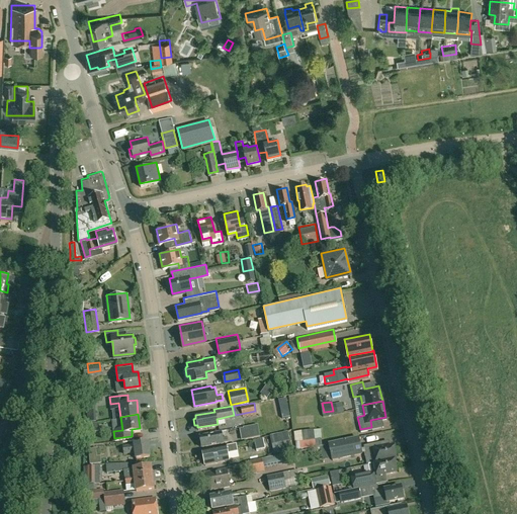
[(242,424),(244,436),(259,434),(257,421),(242,424)]
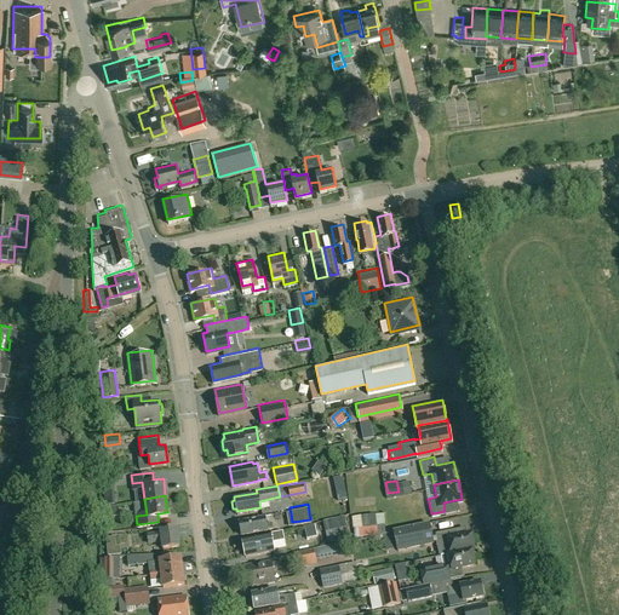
[(344,512),(322,517),(327,540),(349,535),(344,512)]
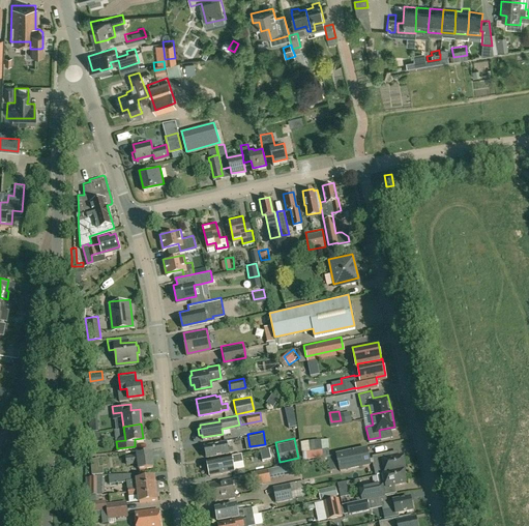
[(232,449),(231,444),(228,445),(227,440),(204,444),(206,455),(232,449)]
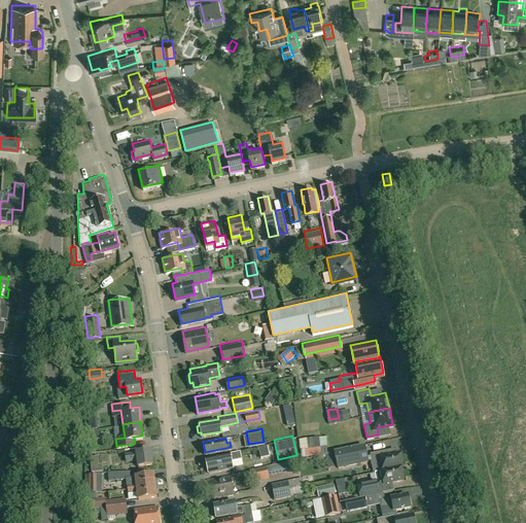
[(257,445),(260,455),(269,453),(266,443),(257,445)]
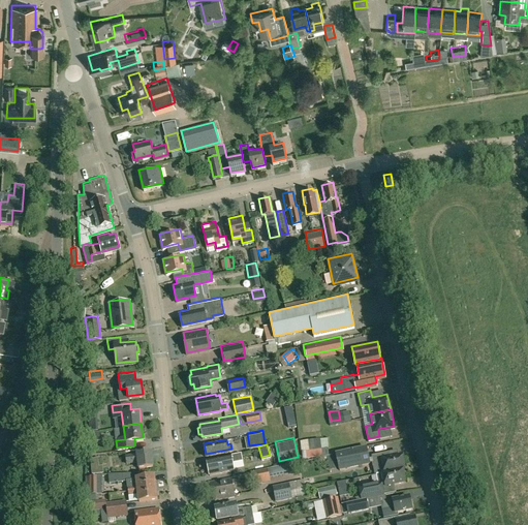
[(335,451),(338,462),(339,467),(369,460),(365,444),(335,451)]
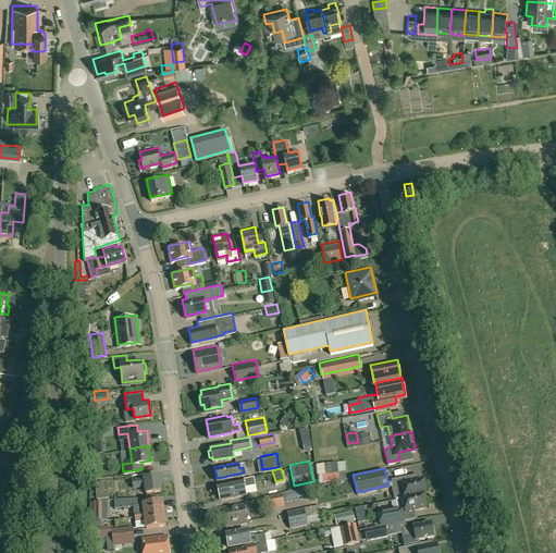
[(160,489),(158,474),(144,475),(144,476),(132,477),(133,484),(145,483),(145,491),(160,489)]
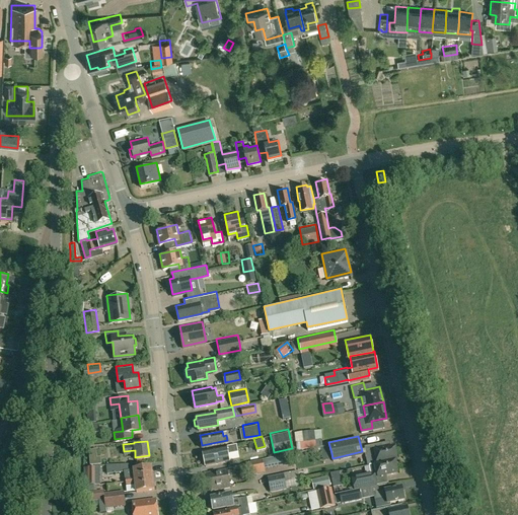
[(330,453),(328,442),(319,444),(321,455),(330,453)]
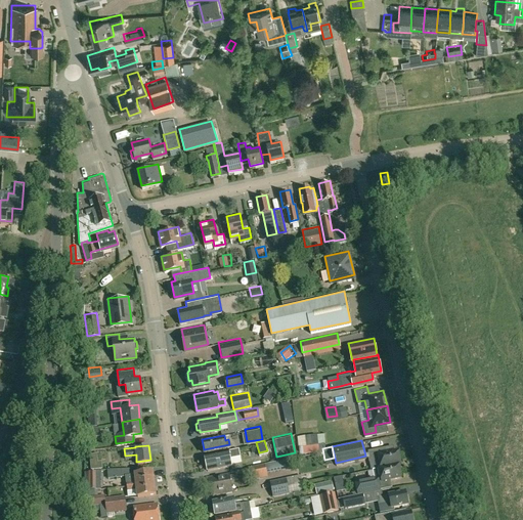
[(220,450),(205,455),(208,468),(233,463),(231,457),(240,455),(237,447),(220,451),(220,450)]
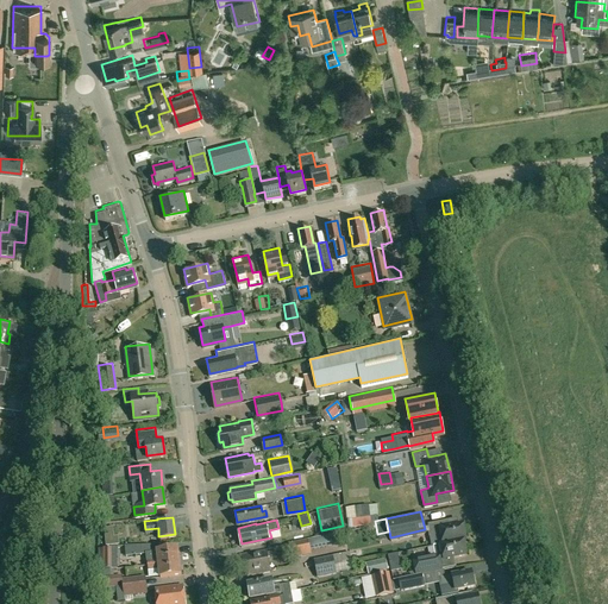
[(427,530),(427,533),(436,532),(436,533),(440,533),(442,540),(439,540),(439,541),(462,536),(464,536),(462,523),(442,527),(439,520),(426,523),(428,530),(427,530)]
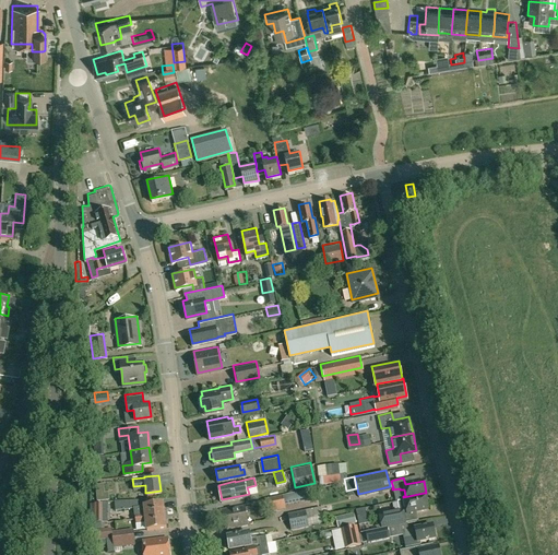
[(310,496),(308,486),(263,496),(266,509),(284,506),(284,502),(310,496)]
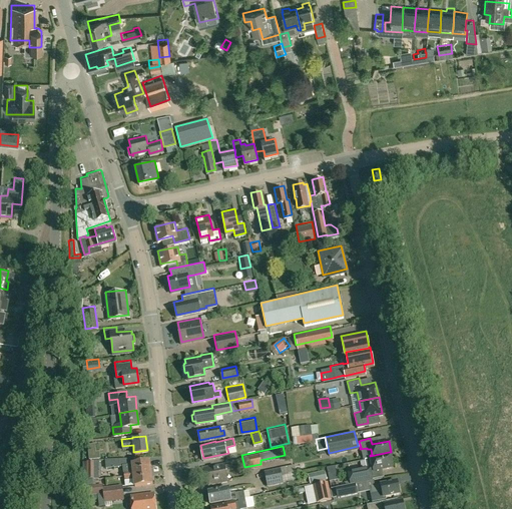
[(392,465),(389,452),(370,456),(364,457),(366,465),(361,466),(362,470),(348,473),(350,481),(355,480),(371,477),(370,469),(392,465)]
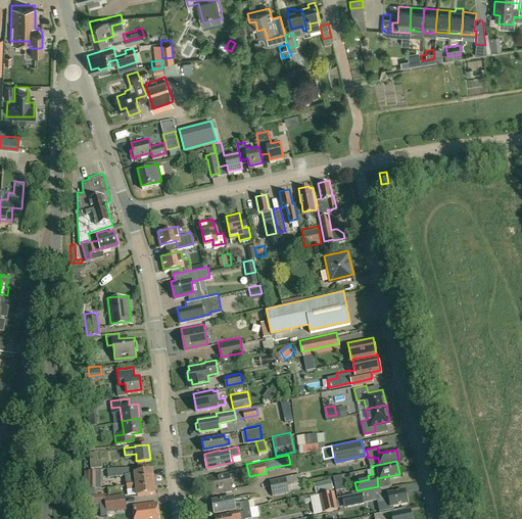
[(125,473),(125,465),(105,466),(106,472),(111,472),(111,474),(125,473)]
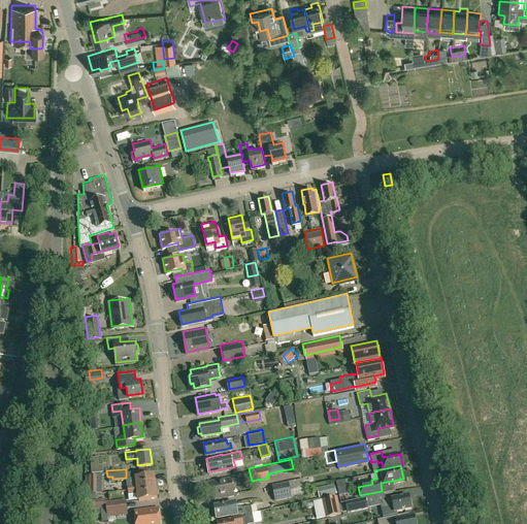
[(97,472),(89,472),(88,472),(88,491),(99,490),(99,487),(96,487),(96,483),(97,483),(97,472)]
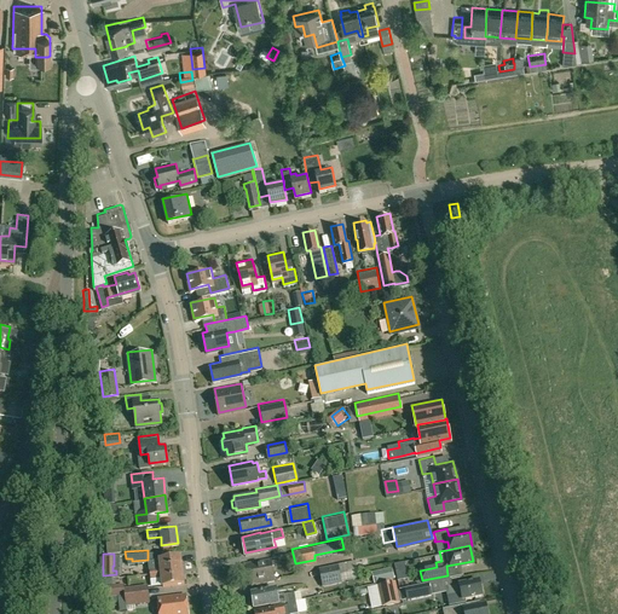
[(149,566),(149,571),(182,567),(179,554),(159,556),(160,565),(149,566)]
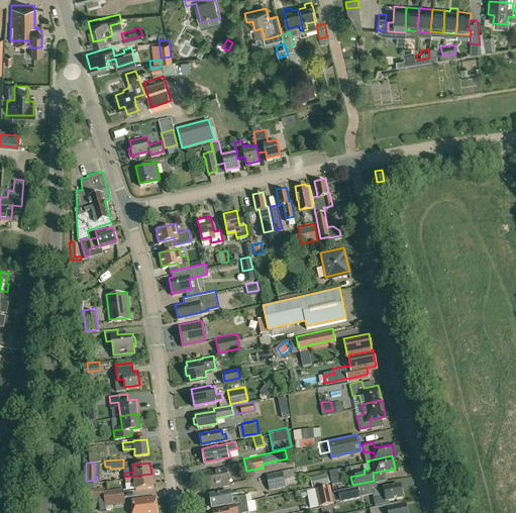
[(230,470),(229,464),(225,464),(225,465),(206,468),(209,486),(228,482),(226,470),(230,470)]
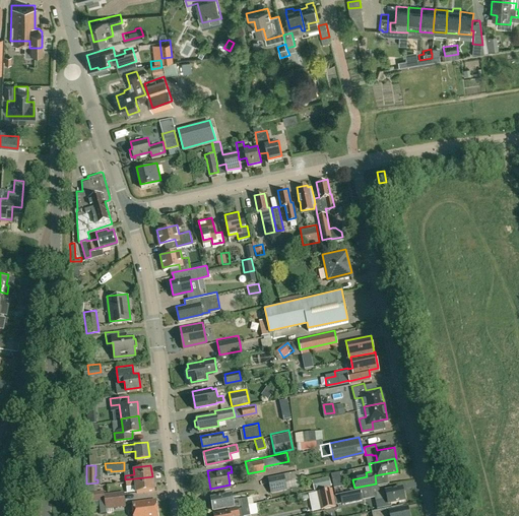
[(268,482),(299,476),(298,468),(266,475),(268,482)]
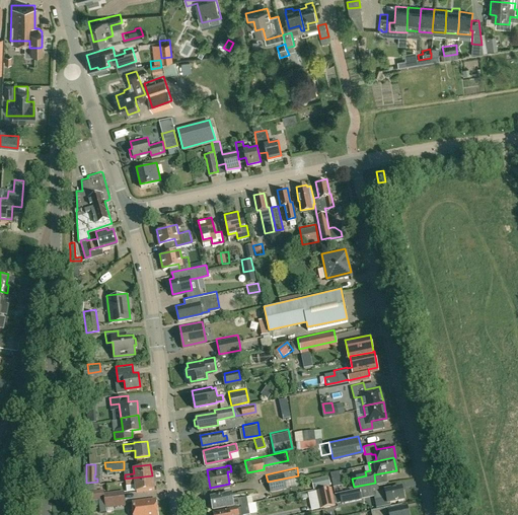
[(153,486),(152,475),(125,479),(126,484),(135,482),(136,489),(153,486)]
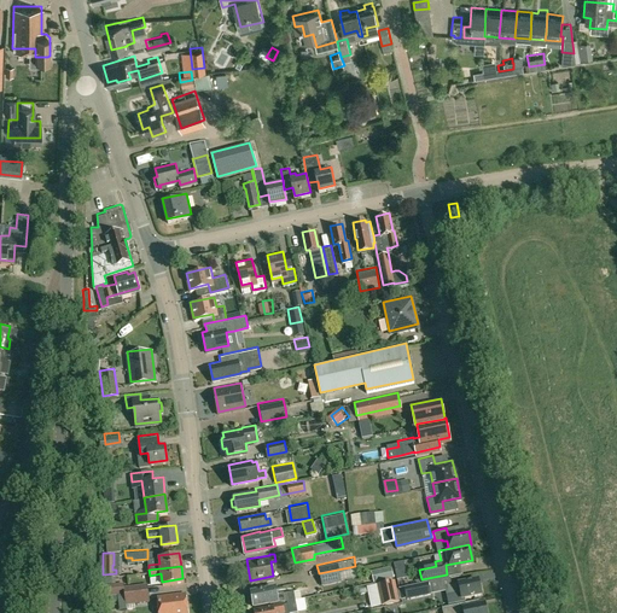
[(358,574),(355,567),(355,566),(319,573),(321,583),(341,579),(339,578),(358,574)]
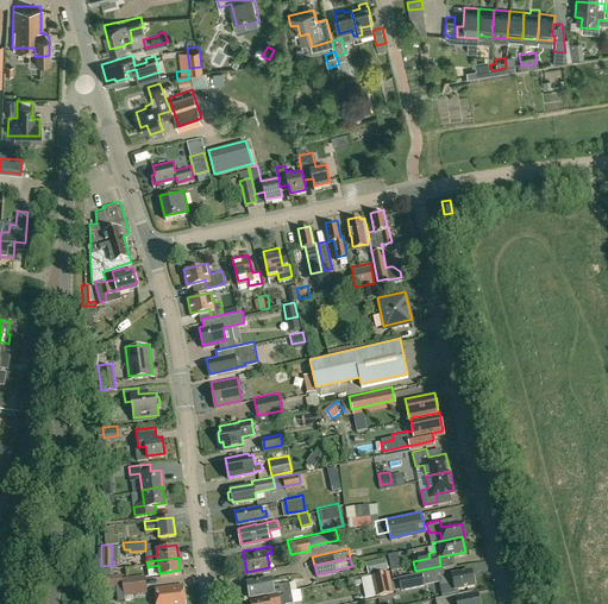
[(474,583),(470,567),(451,572),(438,574),(439,584),(453,582),(455,586),(474,583)]
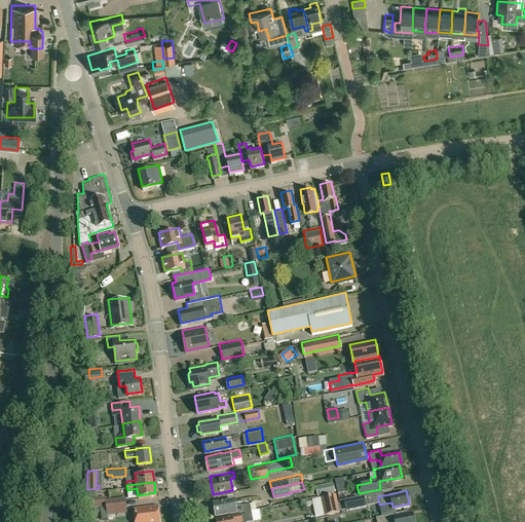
[(339,510),(335,491),(320,495),(324,514),(339,510)]
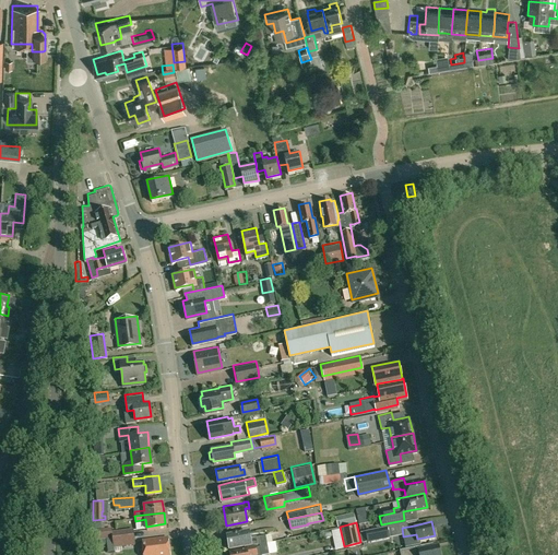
[(387,524),(365,529),(367,539),(389,534),(387,524)]
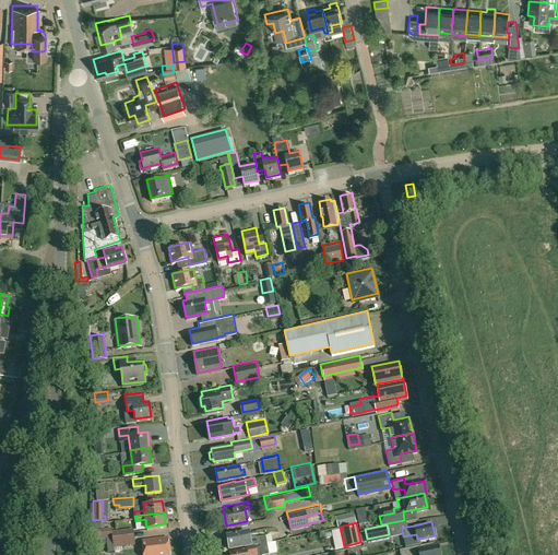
[(94,528),(95,538),(132,533),(132,527),(117,529),(117,531),(107,533),(106,526),(94,528)]
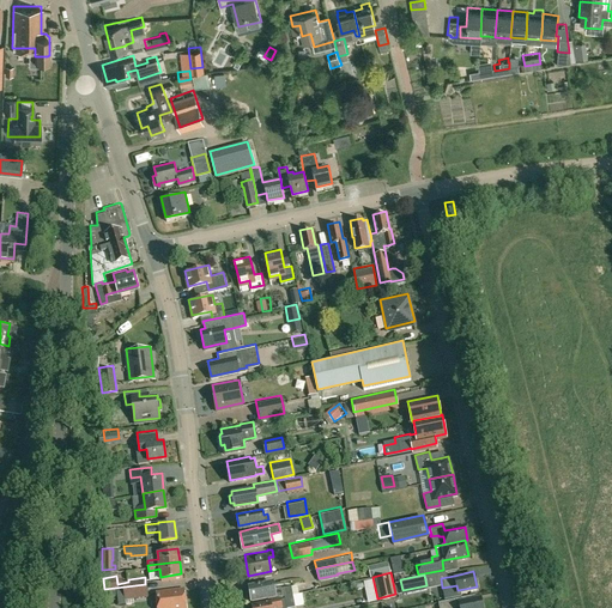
[(268,596),(282,594),(283,594),(283,595),(291,594),(290,584),(274,587),(273,579),(249,584),(252,599),(267,595),(268,596)]
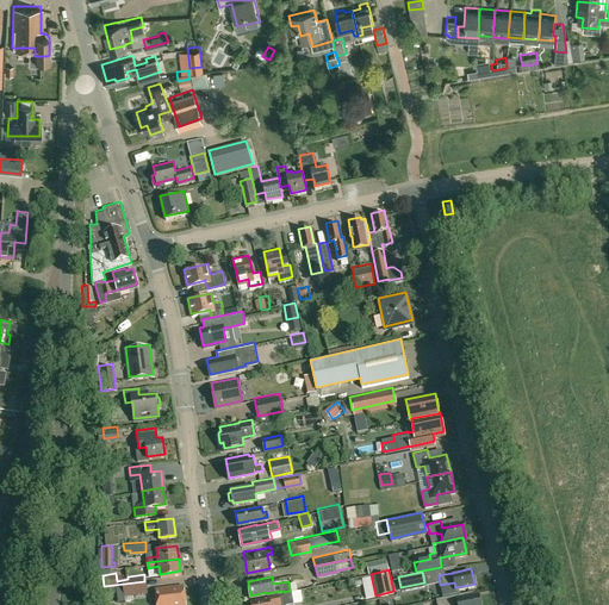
[(297,602),(305,599),(302,580),(293,581),(297,602)]
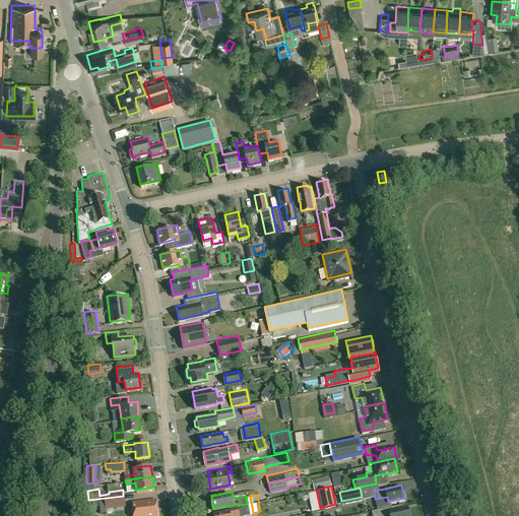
[(124,503),(123,496),(88,500),(89,505),(99,504),(100,511),(106,510),(106,506),(124,503)]
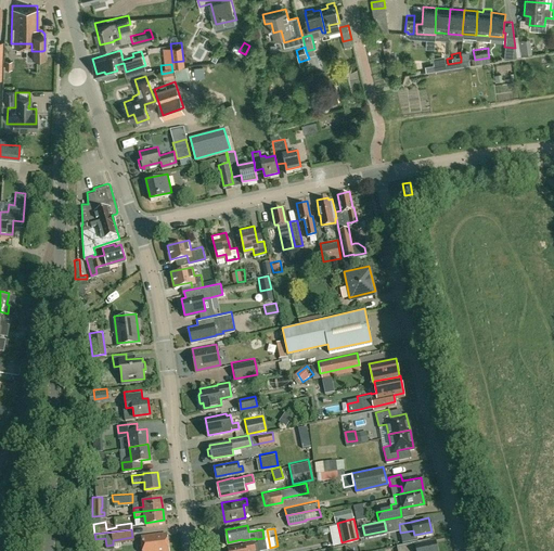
[(167,550),(166,530),(141,534),(142,550),(167,550)]
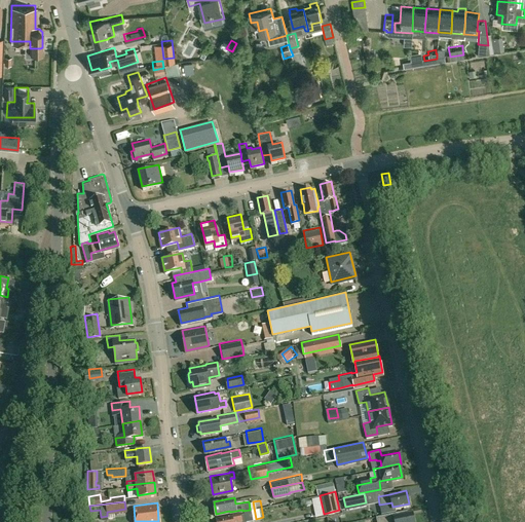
[(407,508),(376,514),(377,521),(383,521),(395,520),(395,521),(413,521),(412,511),(407,512),(407,508)]
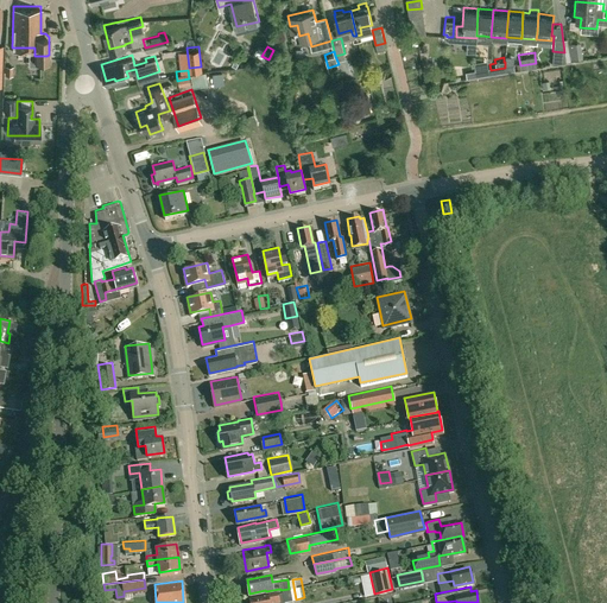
[(283,601),(291,600),(289,589),(280,590),(280,591),(250,597),(250,602),(274,602),(283,602),(283,601)]
